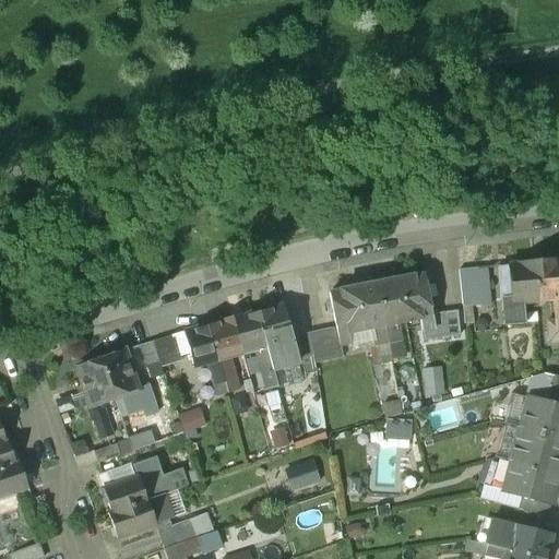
[(558,263),(558,259),(534,261),(537,300),(555,299),(558,298),(558,263)]
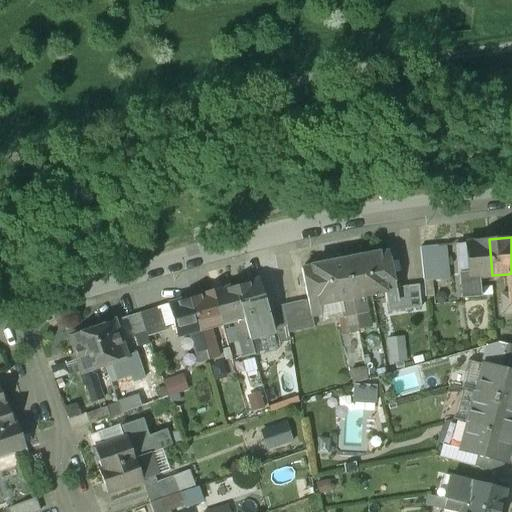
[(489,239),(475,240),(475,242),(465,243),(468,271),(468,277),(479,276),(492,275),(489,239)]
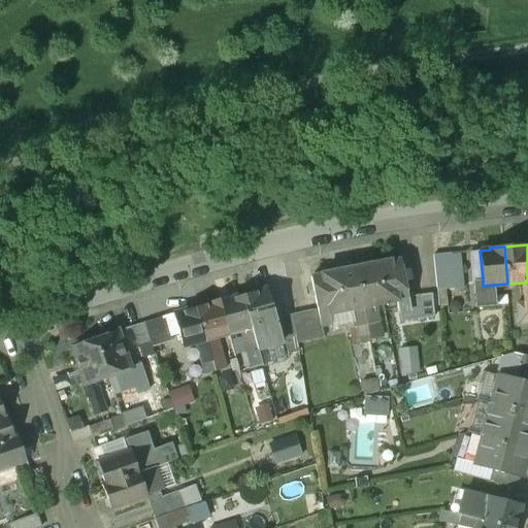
[(470,291),(475,291),(474,281),(483,279),(480,251),(467,252),(470,291)]
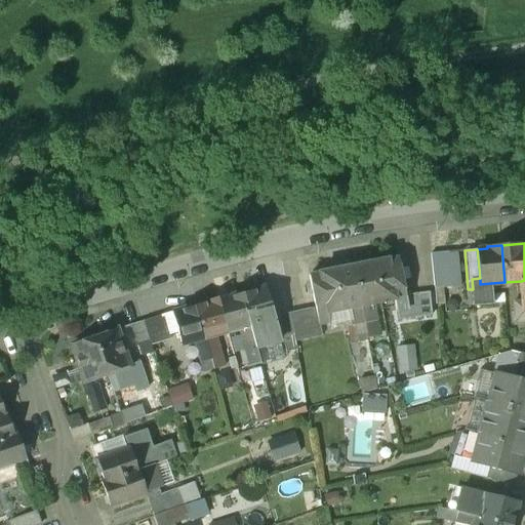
[(451,252),(431,254),(435,290),(454,288),(451,252)]
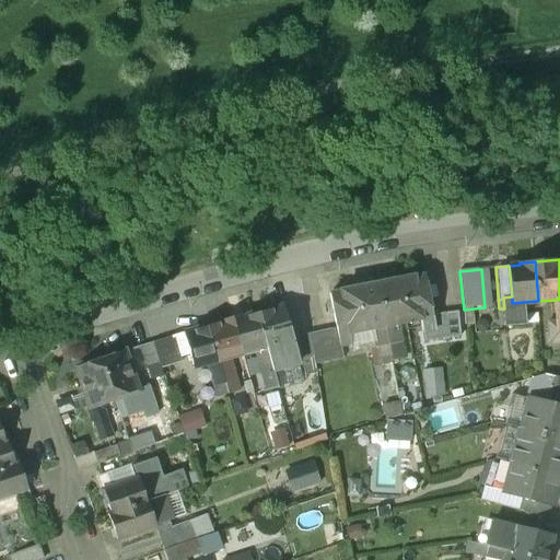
[(413,277),(398,280),(398,279),(397,280),(406,323),(420,319),(433,317),(432,314),(424,276),(413,278),(413,277)]
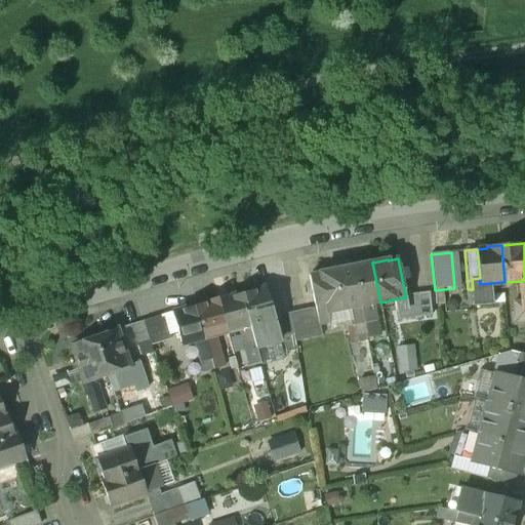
[(372,263),(354,266),(361,307),(373,304),(380,303),(372,263)]
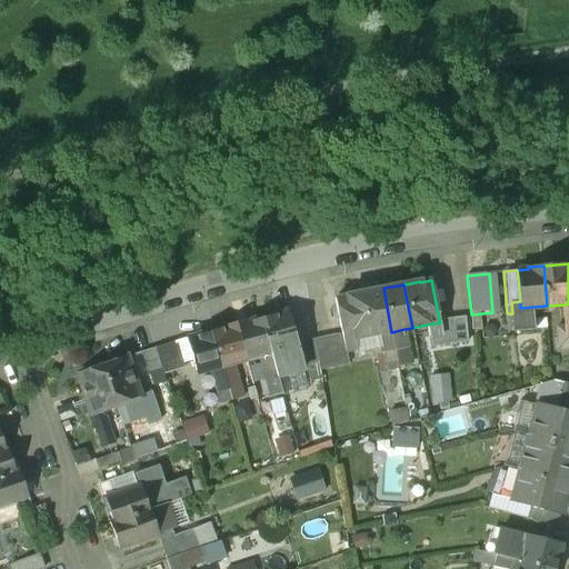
[(383,288),(362,292),(370,336),(378,335),(391,332),(383,288)]
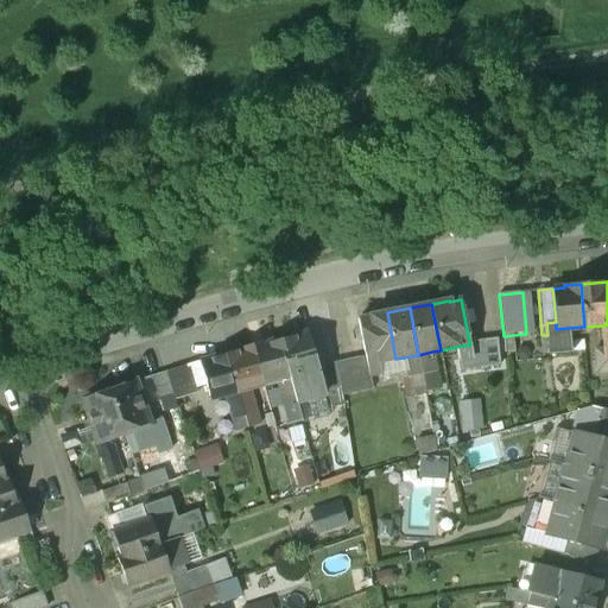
[(386,314),(369,316),(369,317),(358,320),(366,356),(367,365),(380,362),(396,359),(387,312),(386,312),(386,314)]
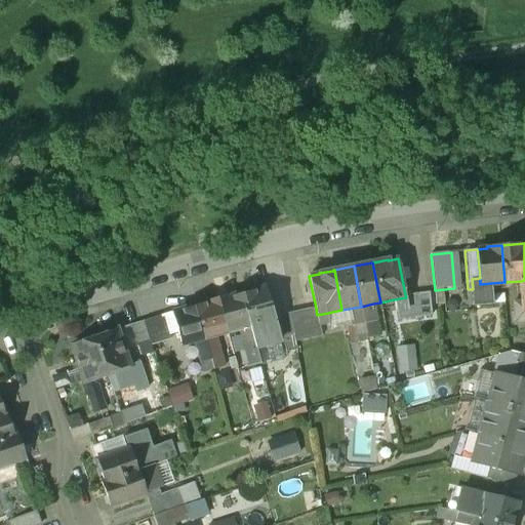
[(491,283),(480,284),(480,278),(472,279),(473,289),(474,305),(493,304),(491,283)]
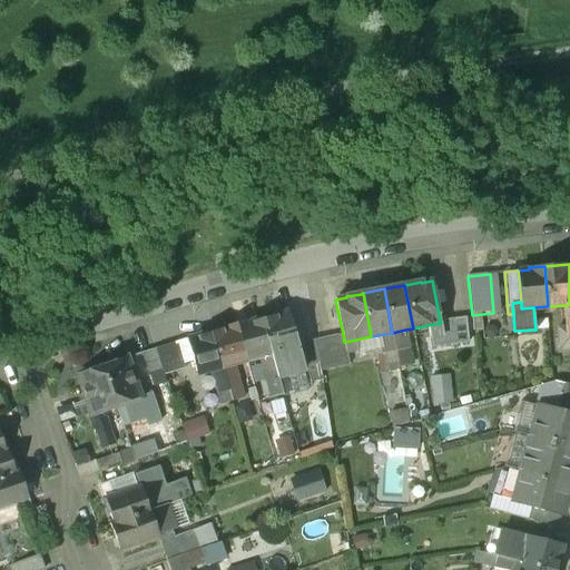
[(287,313),(262,320),(272,354),(297,347),(287,313)]
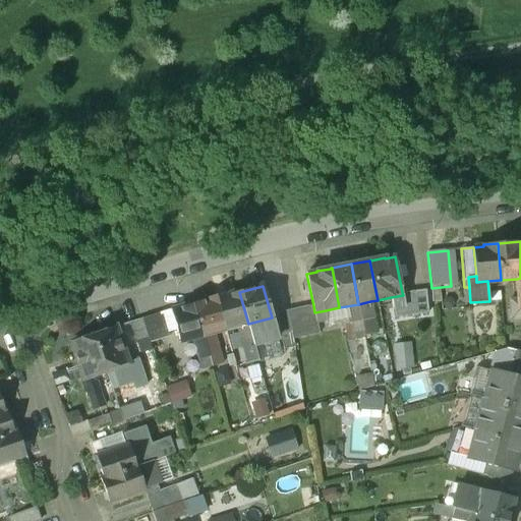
[(425,289),(402,292),(403,295),(405,305),(393,307),(395,317),(407,314),(428,312),(425,289)]
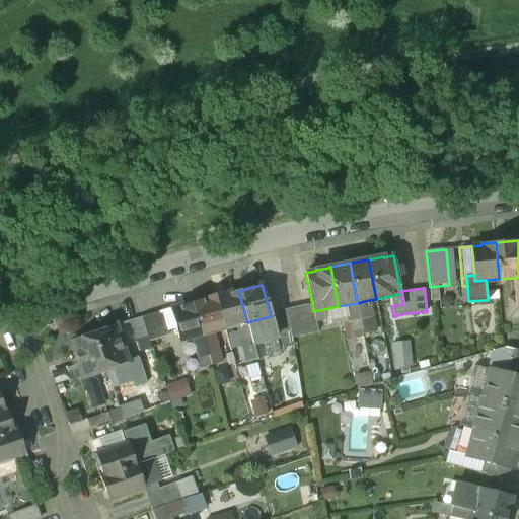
[(238,291),(226,294),(226,293),(216,296),(225,328),(237,325),(247,322),(238,291)]
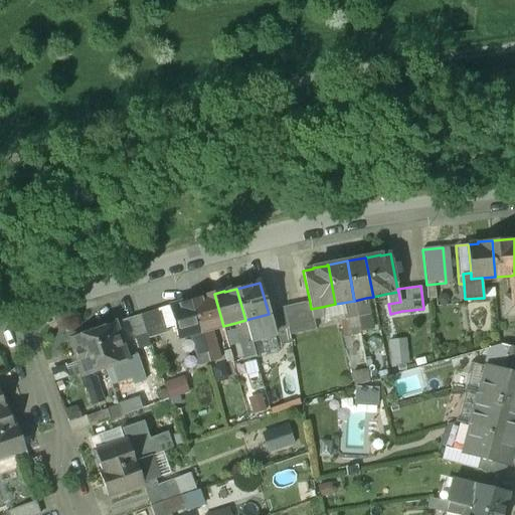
[(398,292),(386,294),(388,304),(400,302),(398,292)]
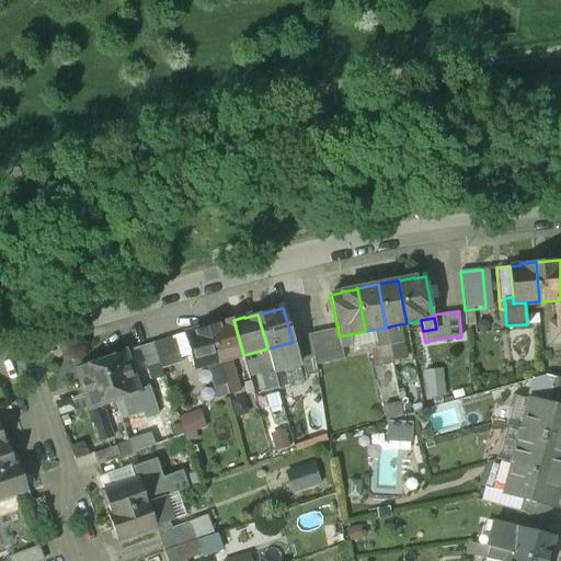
[(233,320),(222,322),(224,323),(209,328),(219,362),(230,359),(243,355),(233,320)]
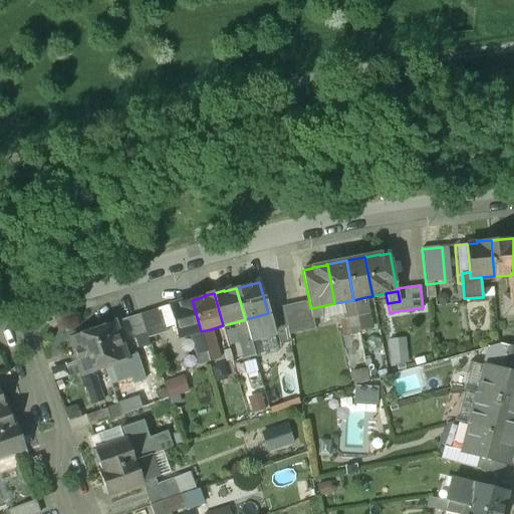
[(512,295),(503,295),(504,309),(513,308),(513,303),(512,295)]
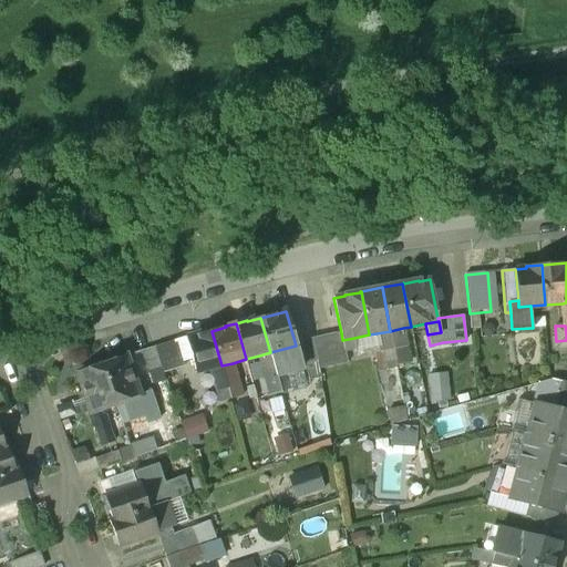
[(403,328),(390,331),(394,349),(408,346),(403,328)]
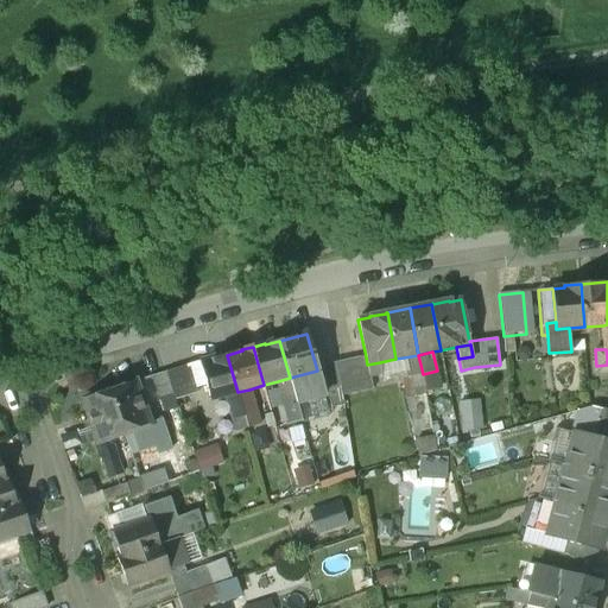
[(227,355),(201,362),(210,399),(226,396),(238,392),(227,355)]
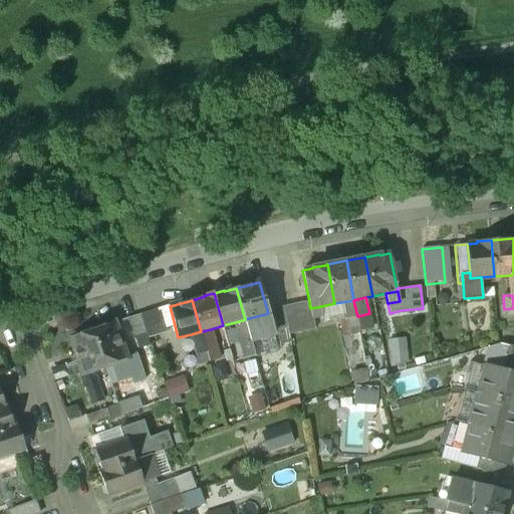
[(353,300),(341,302),(344,318),(357,316),(353,300)]
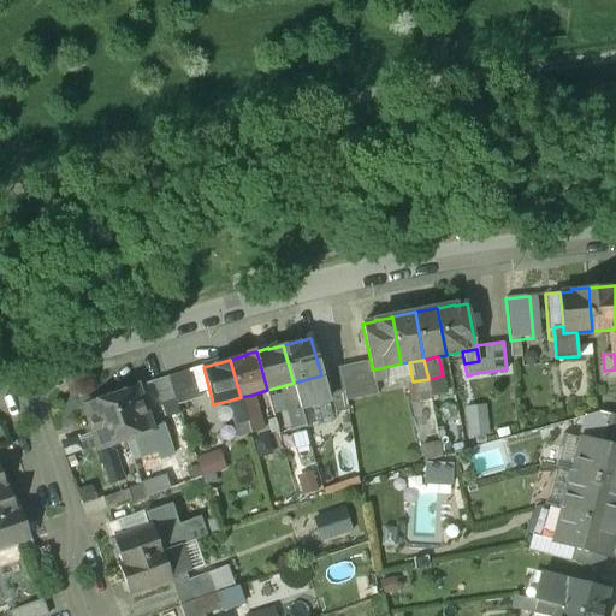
[(371,361),(342,367),(347,401),(378,394),(375,381),(374,381),(372,369),(371,361)]
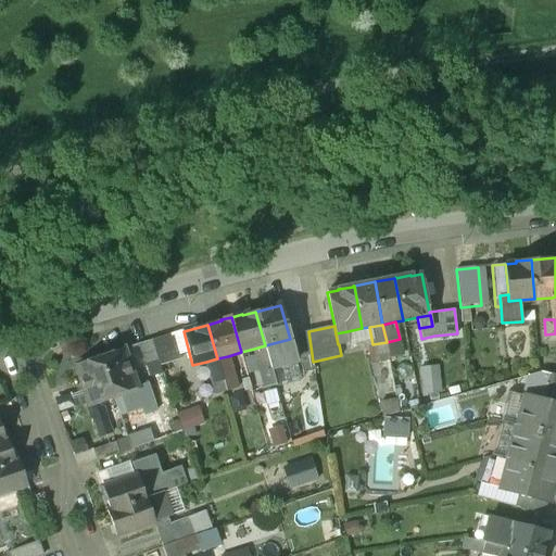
[(313,362),(308,331),(293,336),(304,374),(314,371),(313,362)]
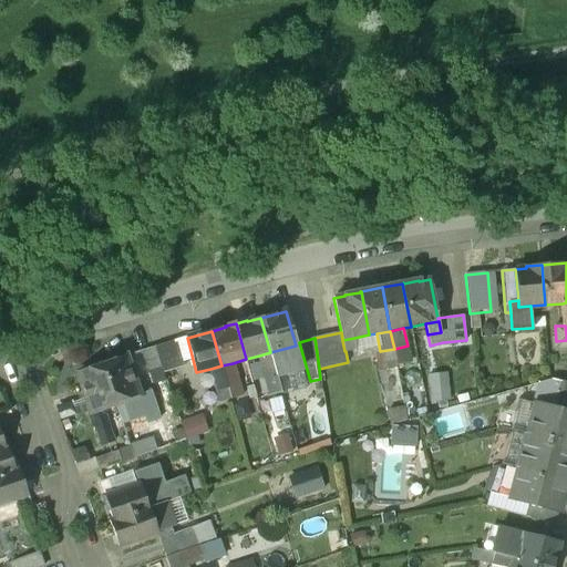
[(354,338),(342,340),(344,351),(346,351),(357,349),(354,338)]
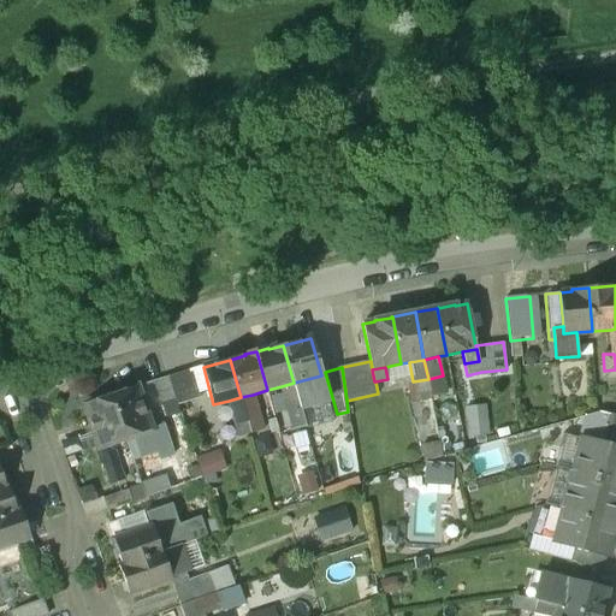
[(193,369),(170,378),(177,402),(179,406),(202,398),(193,369)]
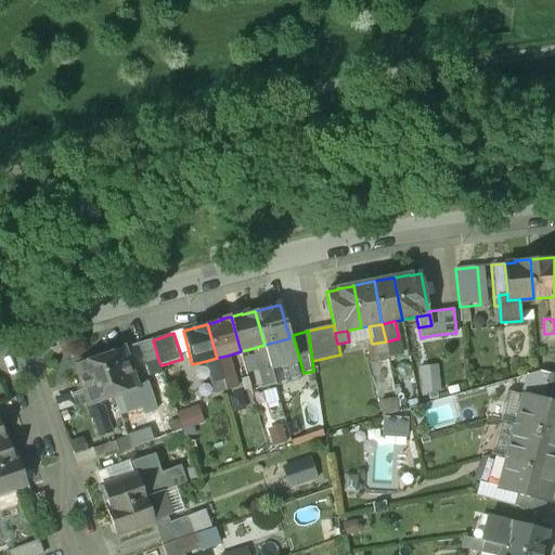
[(289,338),(265,345),(270,368),(295,361),(289,338)]
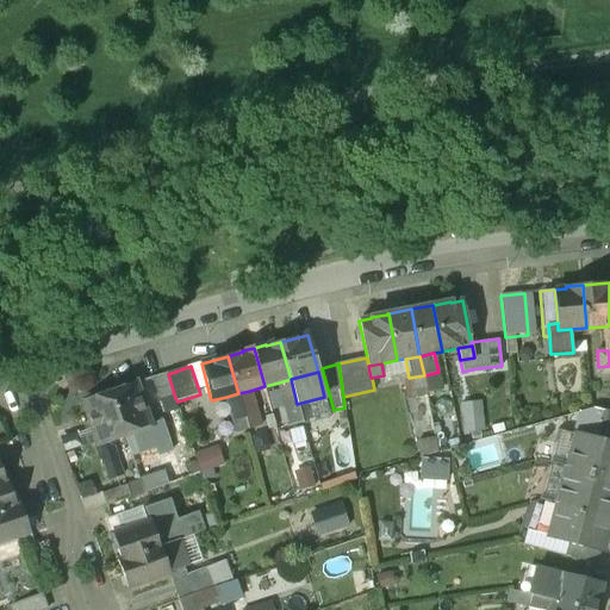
[(168,374),(153,379),(161,403),(175,398),(168,374)]
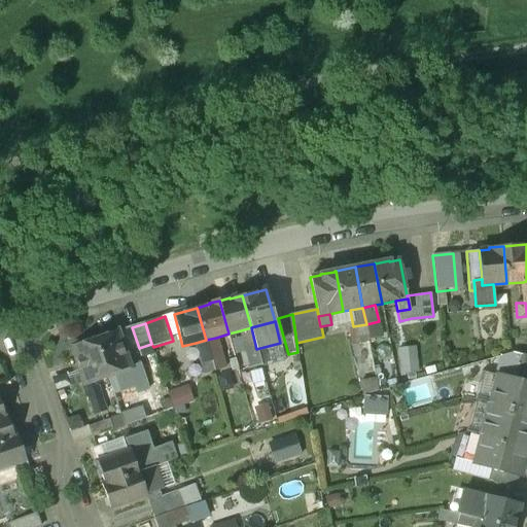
[(370,344),(366,324),(353,326),(357,347),(370,344)]
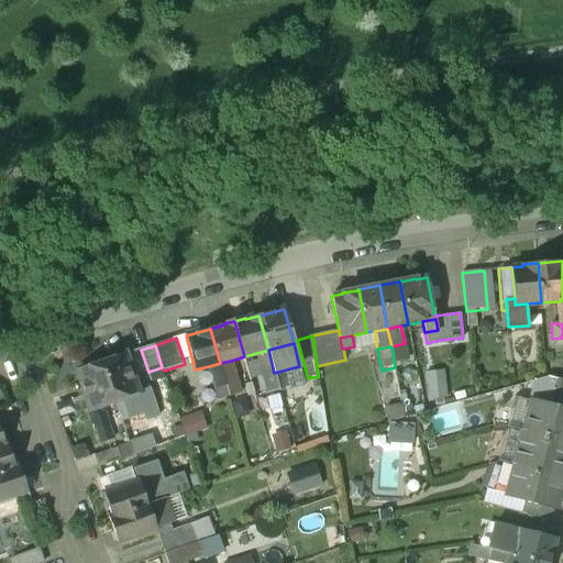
[(274,373),(268,350),(257,353),(263,376),(274,373)]
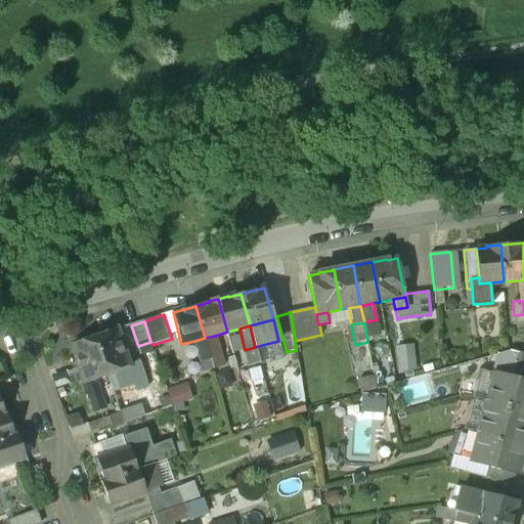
[(117,330),(95,337),(106,374),(118,370),(129,366),(129,365),(117,330)]
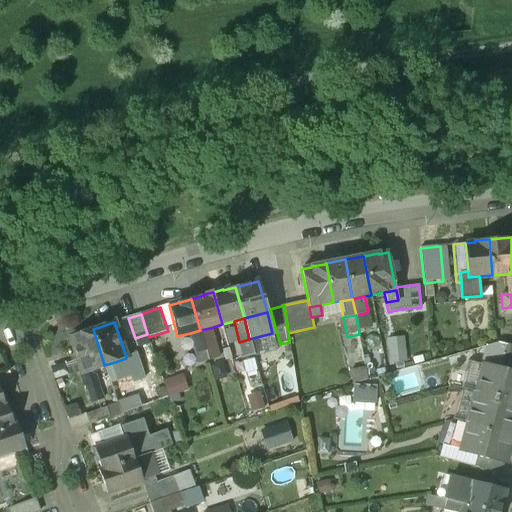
[(210,328),(200,330),(206,352),(216,349),(210,328)]
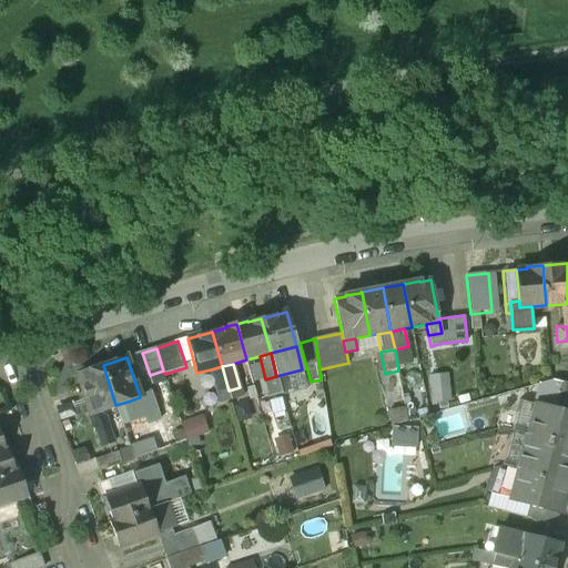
[(103,365),(91,369),(89,367),(81,371),(78,377),(80,384),(82,385),(89,405),(87,406),(90,414),(91,413),(103,409),(115,405),(103,365)]
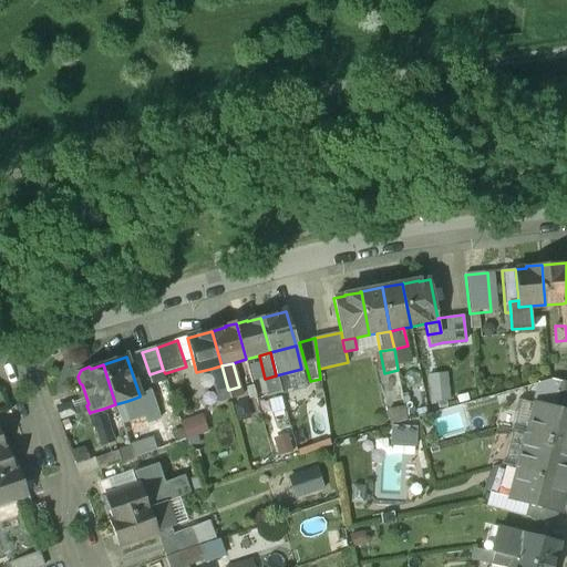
[(217,392),(228,390),(222,366),(210,369),(217,392)]
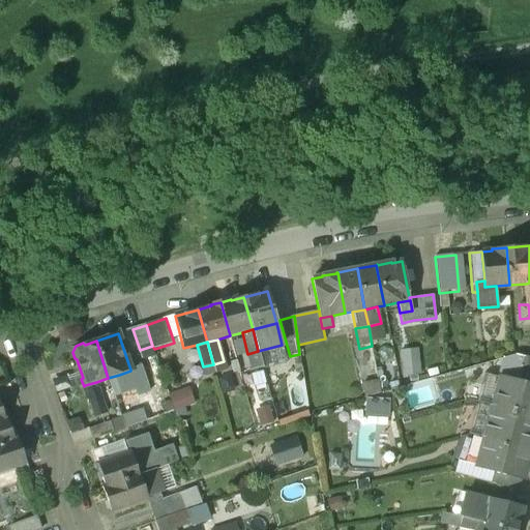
[(282,345),(258,351),(263,369),(287,362),(282,345)]
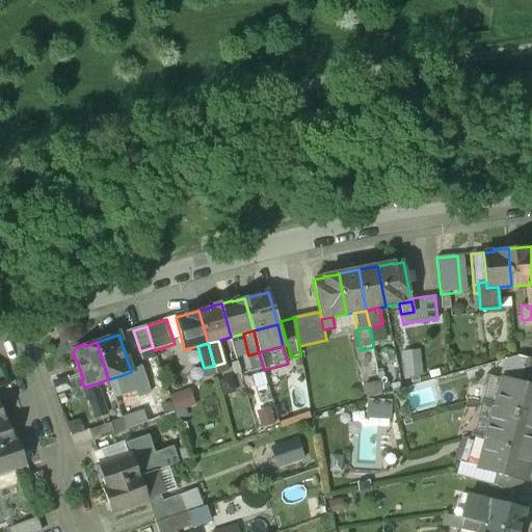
[(423,348),(405,349),(408,376),(426,374),(423,348)]
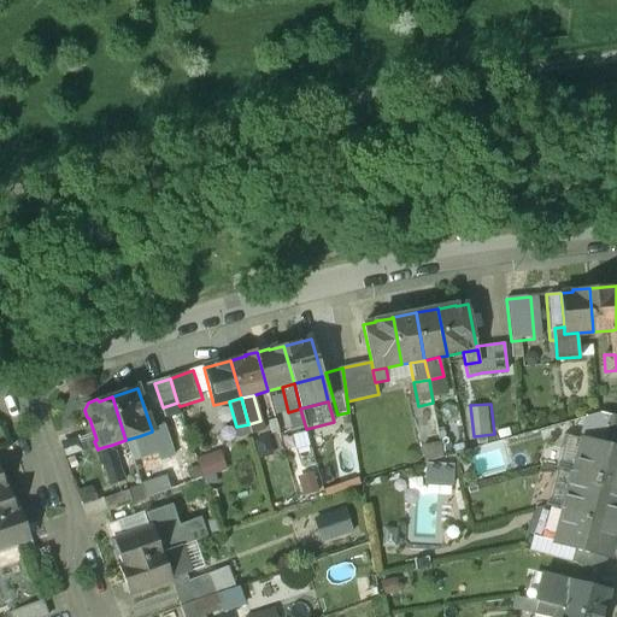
[(248,424),(236,427),(239,440),(252,436),(248,424)]
